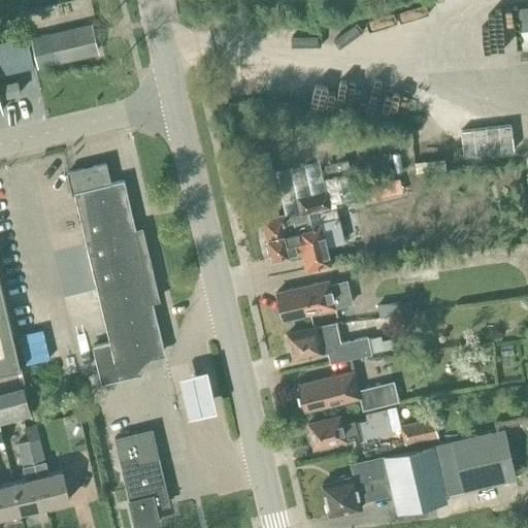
[(527,5),(518,6),(521,48),(527,47),(527,5)]
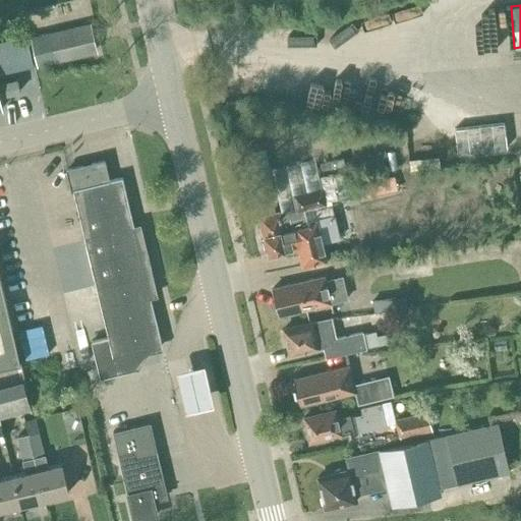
[(93,53),(85,24),(30,38),(37,66),(93,53)]
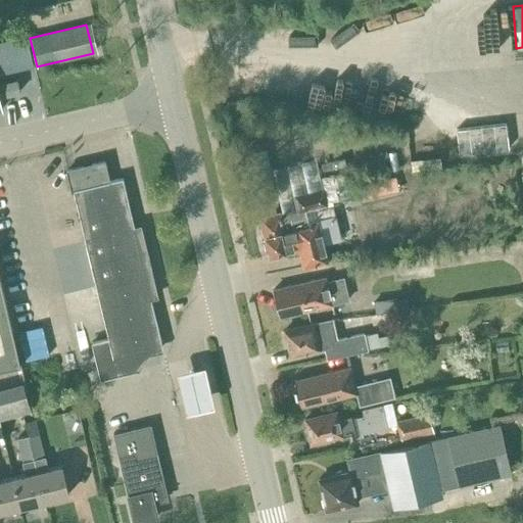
[(0,91),(1,96),(19,92),(16,80),(0,83),(0,91)]
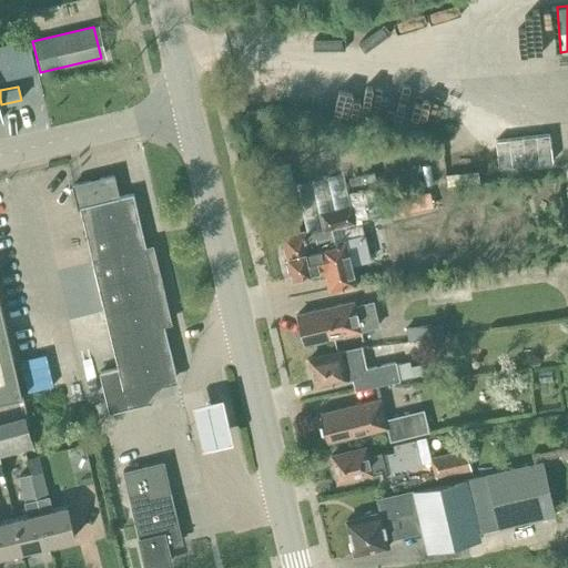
[(399,170),(404,190),(421,186),(417,168),(399,170)]
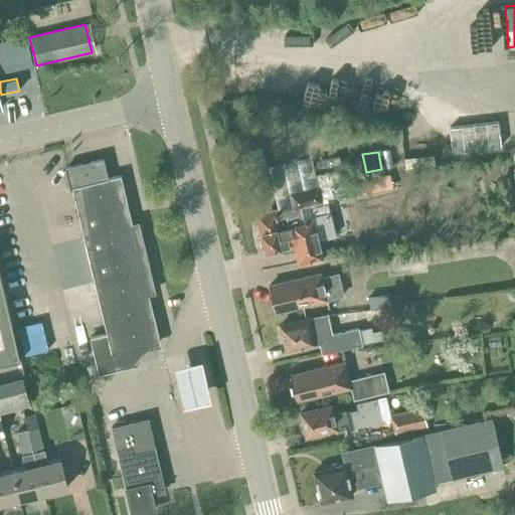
[(132,223),(120,175),(107,179),(103,159),(65,168),(70,188),(71,188),(82,235),(132,223)]
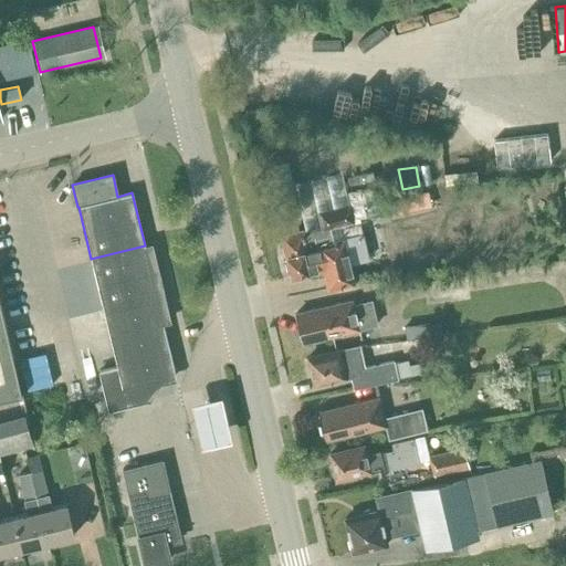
[(397,215),(411,211),(407,196),(394,200),(397,215)]
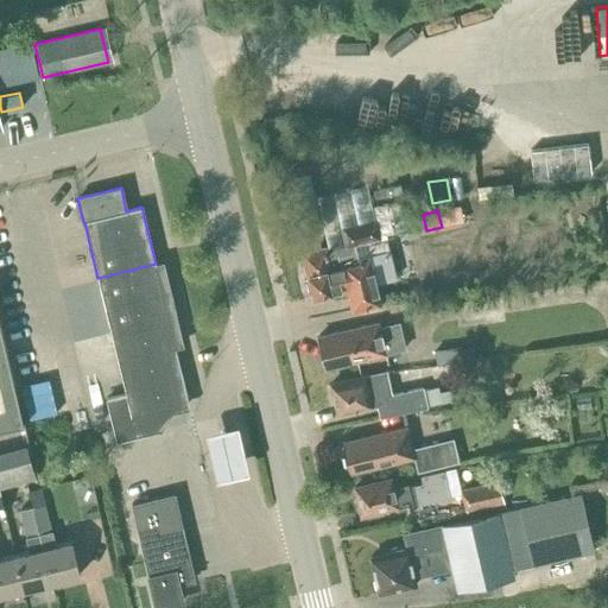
[(375,284),(397,279),(390,251),(356,258),(353,245),(379,239),(374,220),(341,228),(346,246),(325,251),(324,251),(304,255),(309,274),(305,280),(308,291),(315,296),(347,287),(353,310),(380,304),(375,284)]
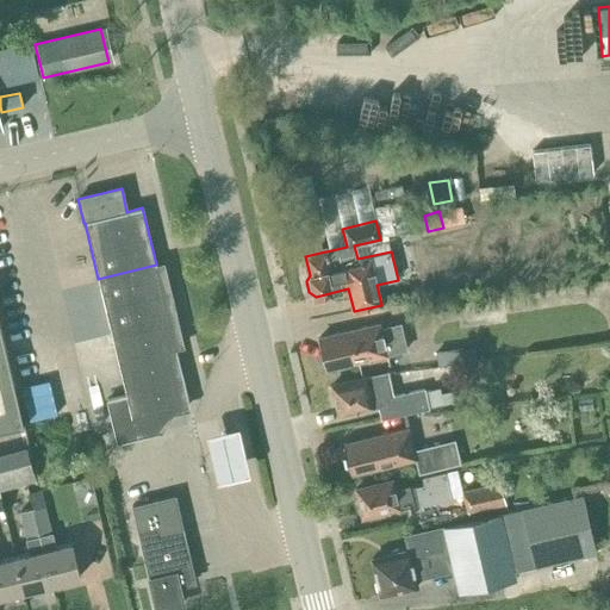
[(117,358),(174,344),(156,265),(98,279),(117,358)]
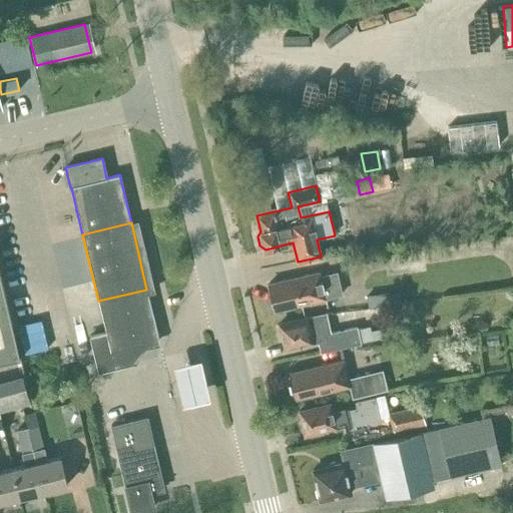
[(275,310),(340,295),(335,274),(320,277),(319,272),(269,284),(275,310)]
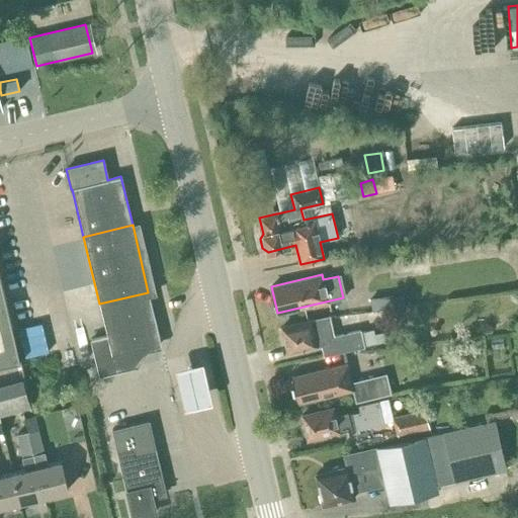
[(0,366),(18,363),(19,362),(0,279),(0,366)]
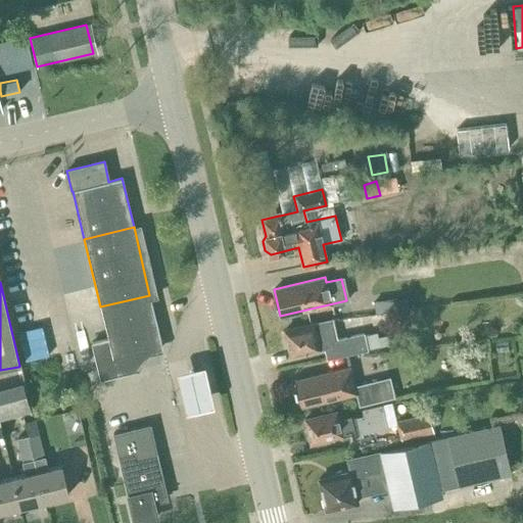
[(520,305),(522,304),(522,293),(514,295),(515,301),(520,305)]
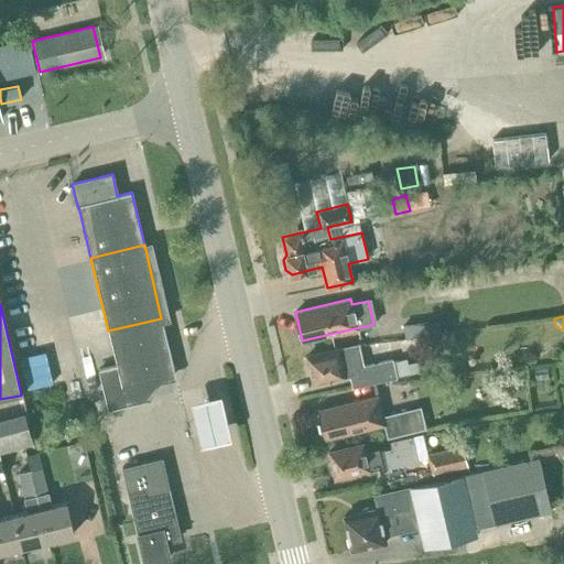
[(153,384),(152,379),(174,373),(161,318),(108,331),(116,366),(98,369),(108,409),(145,400),(144,393),(149,392),(153,384)]
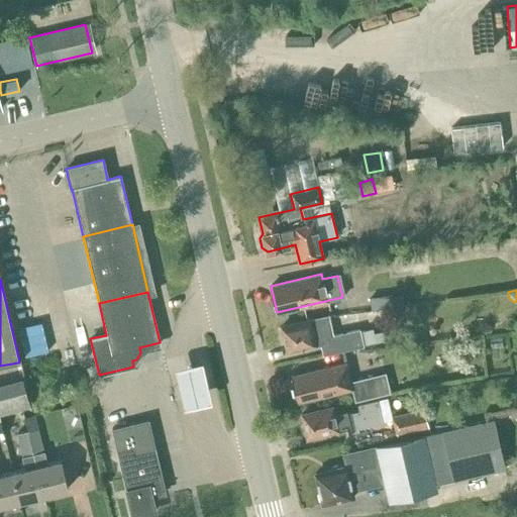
[(402,293),(369,297),(371,309),(404,305),(402,293)]
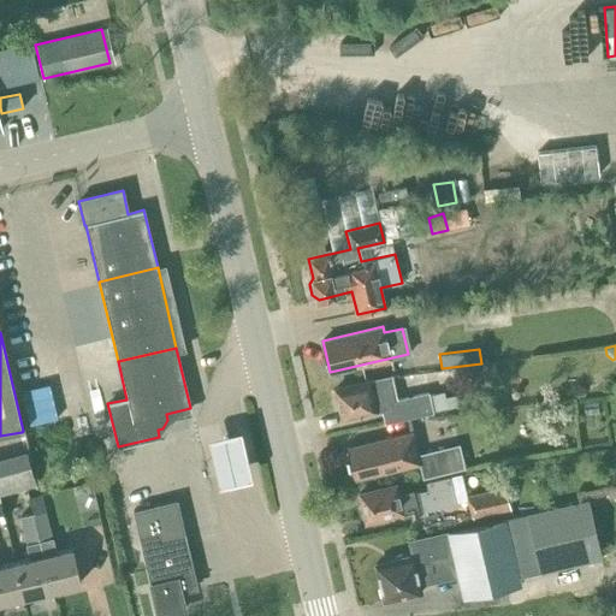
[(342,419),(388,408),(383,389),(371,391),(368,381),(335,389),(338,403),(337,406),(338,413),(341,414),(342,419)]
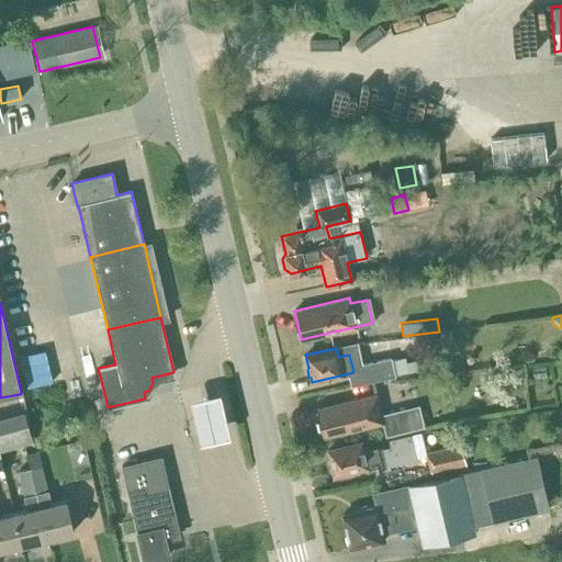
[(395,375),(391,357),(357,364),(360,383),(395,375)]
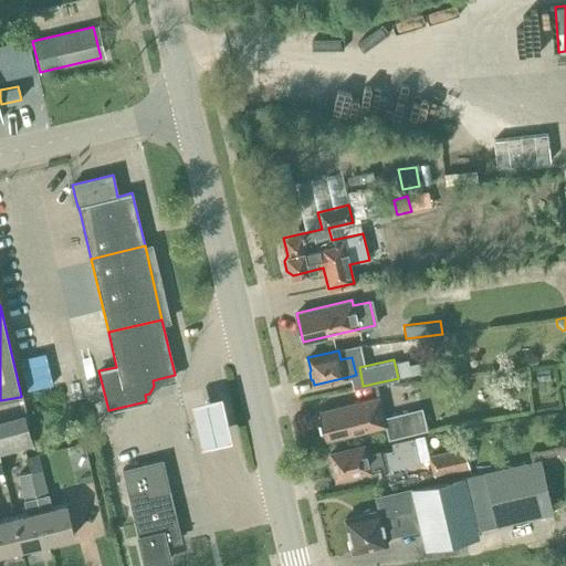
[(197,400),(190,401),(200,444),(208,443),(226,439),(231,438),(221,395),(215,396),(197,400)]
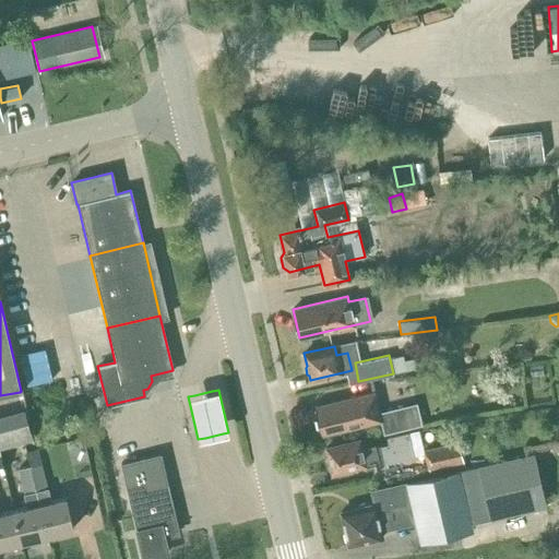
[(314,406),(321,435),(380,420),(383,435),(423,426),(417,404),(379,413),(375,392),(314,406)]
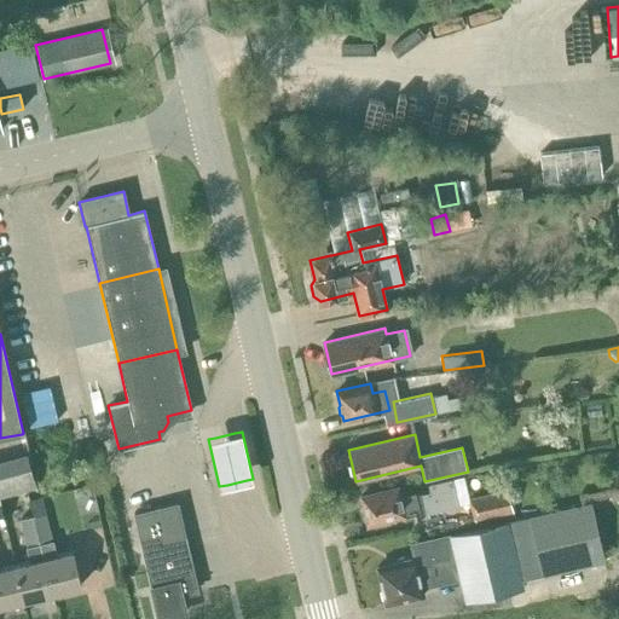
[(0,498),(36,489),(29,461),(0,468),(0,498)]
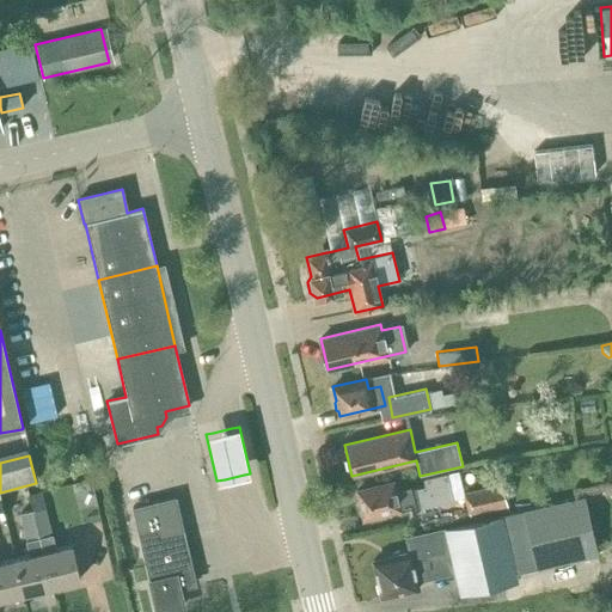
[(452,501),(452,499),(464,496),(464,493),(458,471),(423,479),(424,487),(396,494),(393,482),(356,490),(359,502),(359,505),(360,510),(362,513),(362,518),(399,509),(410,507),(411,512),(423,509),(422,508),(452,501)]
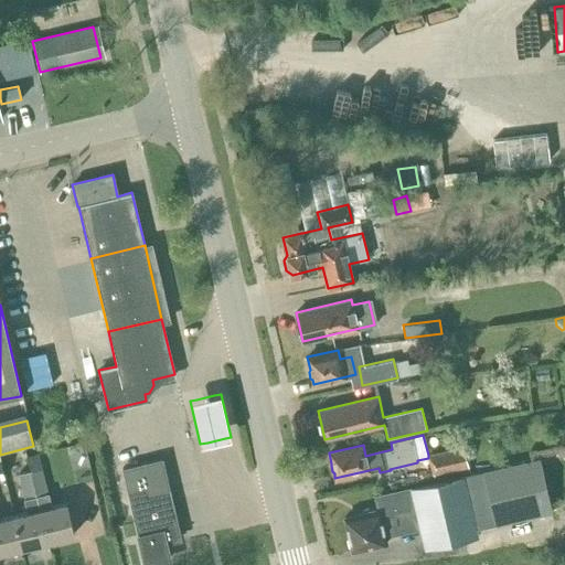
[(428,455),(428,458),(433,476),(469,467),(464,446),(428,455)]
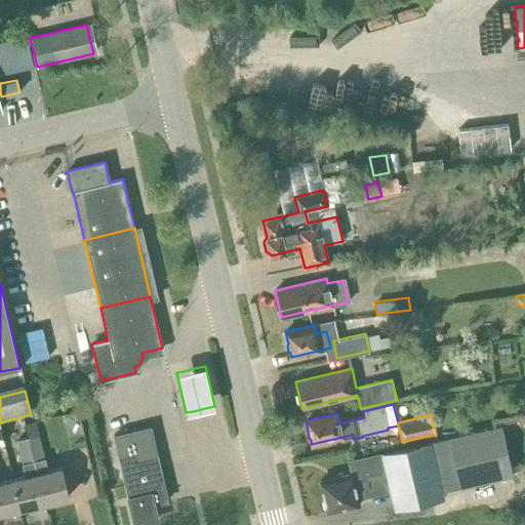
[(442,491),(511,476),(498,426),(348,460),(351,474),(320,481),(324,498),(323,500),(324,507),(326,508),(327,512),(359,505),(357,498),(390,490),(394,511),(443,498),(442,491)]
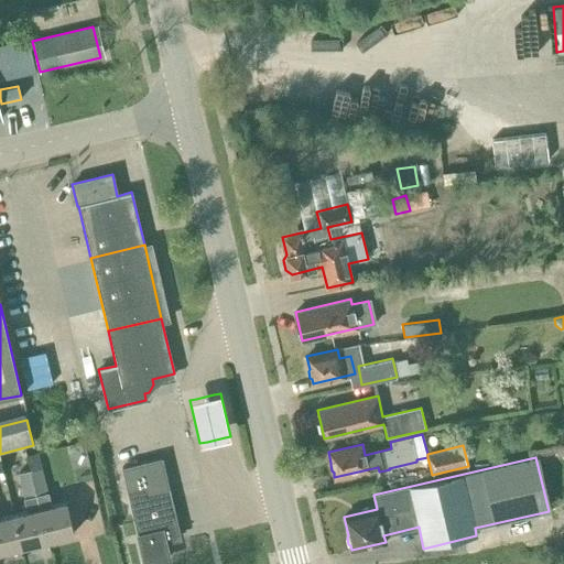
[(164,537),(180,533),(169,489),(170,489),(169,488),(162,458),(121,467),(127,490),(127,491),(128,491),(138,533),(140,542),(139,542),(144,563),(170,557),(165,543),(164,537)]
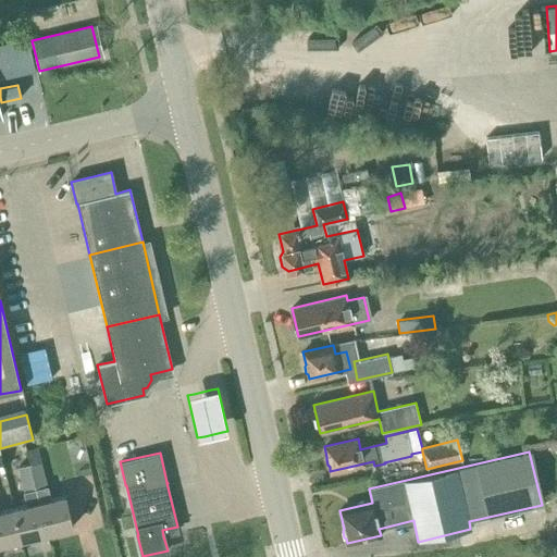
[(35,489),(46,486),(39,461),(29,463),(35,489)]
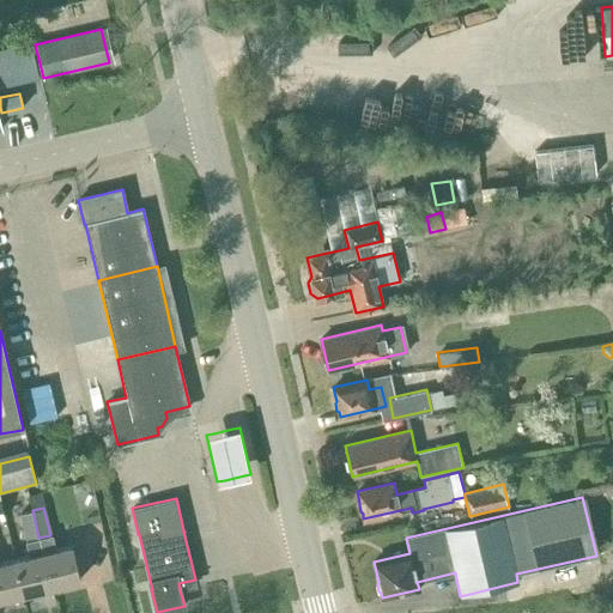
[(23,594),(50,587),(42,552),(38,538),(32,510),(19,514),(30,556),(14,559),(23,594)]
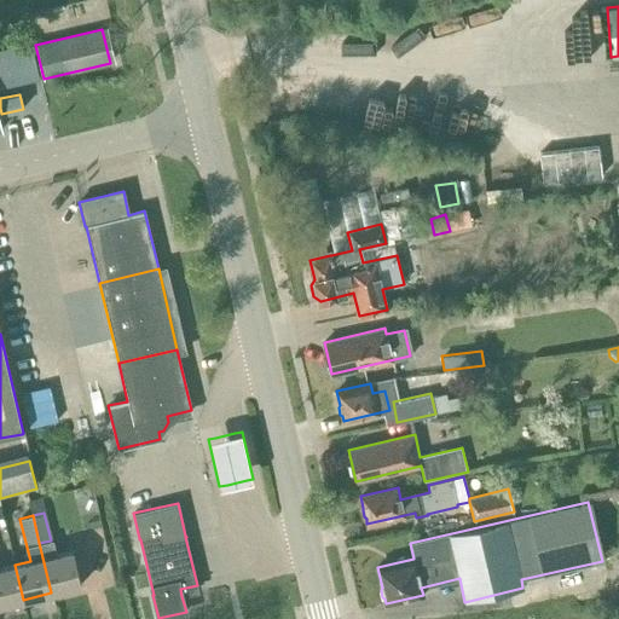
[(71,551),(42,557),(51,593),(80,586),(71,551)]
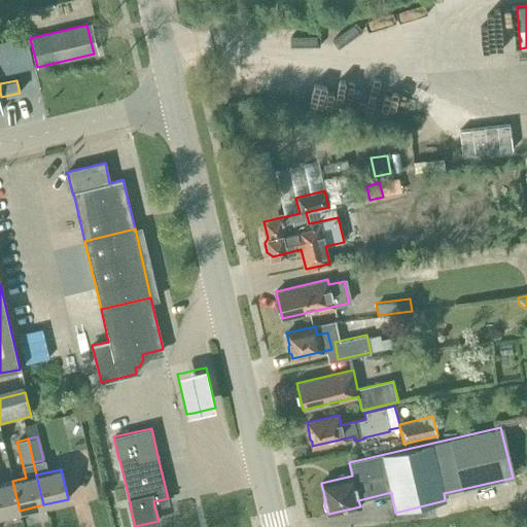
[(0,515),(20,511),(12,481),(0,484),(0,482),(0,515)]
